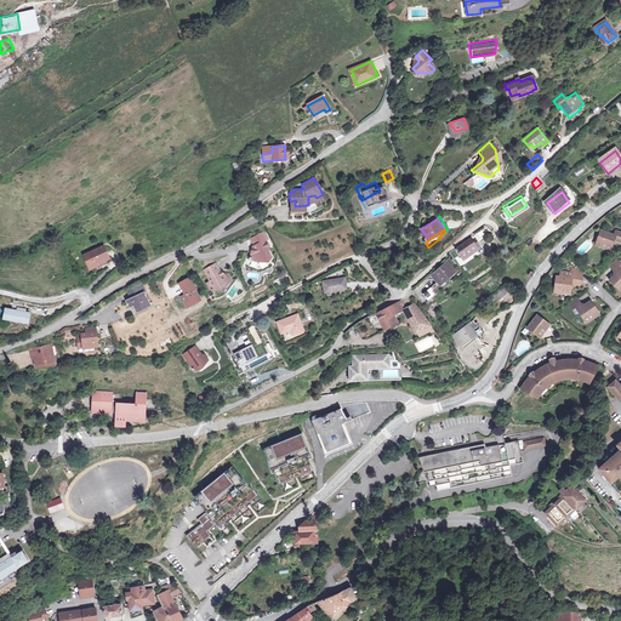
[(250,251),(248,258),(257,261),(263,257),(267,261),(271,256),(267,249),(268,246),(261,232),(249,238),(252,245),(252,248),(254,249),(250,251)]
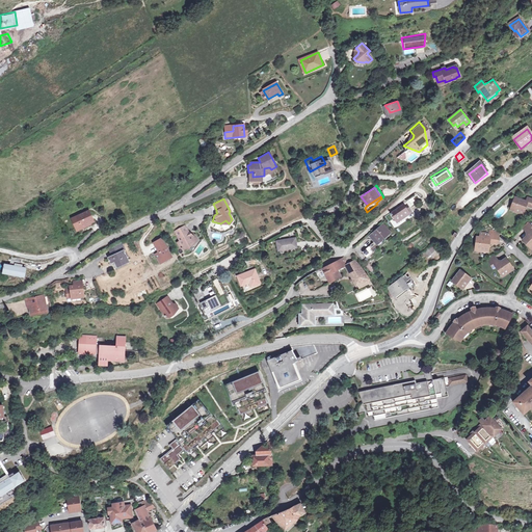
[(513,211),(513,213),(522,216),(525,208),(531,210),(531,202),(526,200),(524,203),(513,200),(509,209),(513,211)]
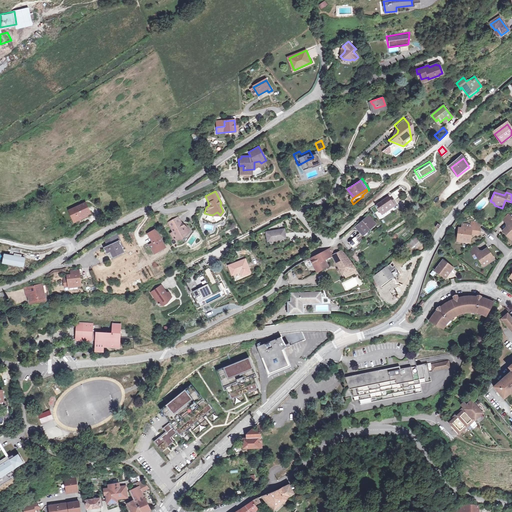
[(383,206),(385,211),(395,204),(389,195),(375,204),(377,207),(378,206),(380,208),(383,206)]
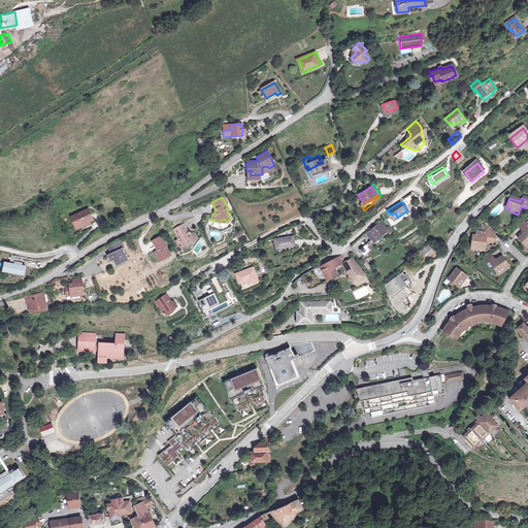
[(91,227),(89,224),(94,221),(88,208),(74,215),(79,228),(85,226),(86,229),(91,227)]
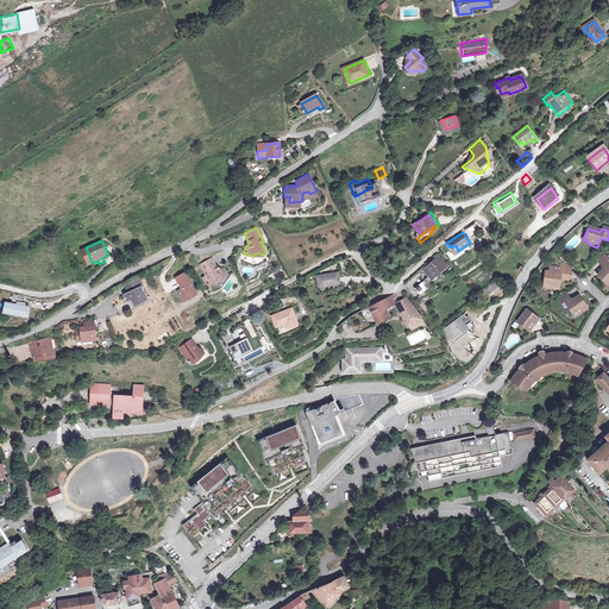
[(435,256),(426,264),(420,270),(429,280),(434,275),(432,274),(443,264),(435,256)]
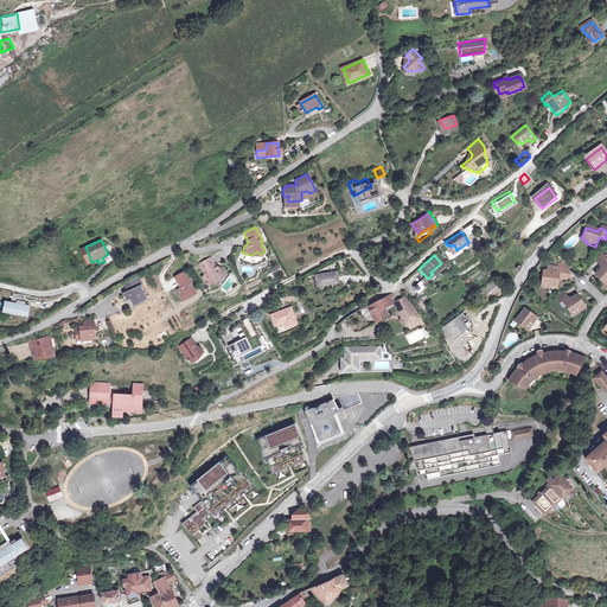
[(606,281),(606,280),(606,261),(601,255),(594,262),(600,269),(595,276),(604,285),(606,281)]
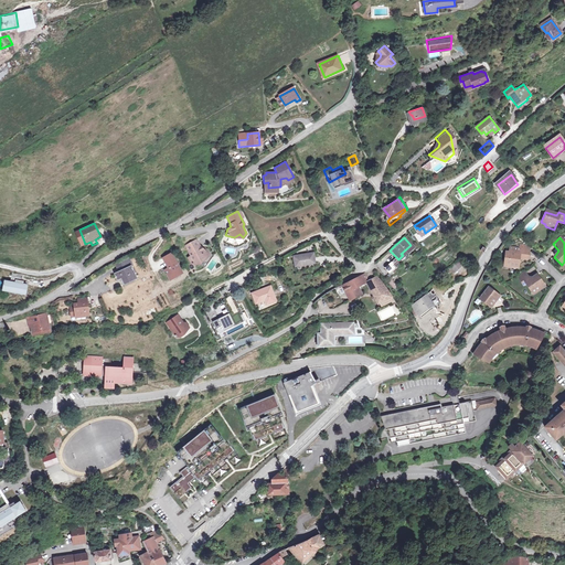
[(196,240),(185,246),(191,256),(189,258),(192,264),(199,264),(201,259),(208,255),(204,249),(202,249),(196,240)]
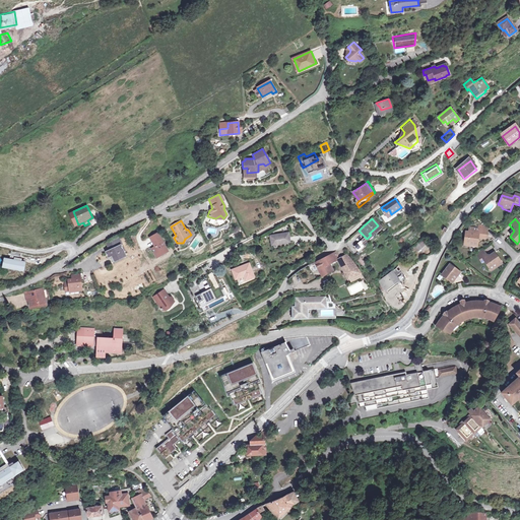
[(481,232),(481,228),(476,228),(476,231),(467,230),(467,235),(464,234),(462,244),(467,245),(466,247),(475,248),(476,243),(477,243),(479,242),(479,240),(484,241),(485,233),(481,232)]
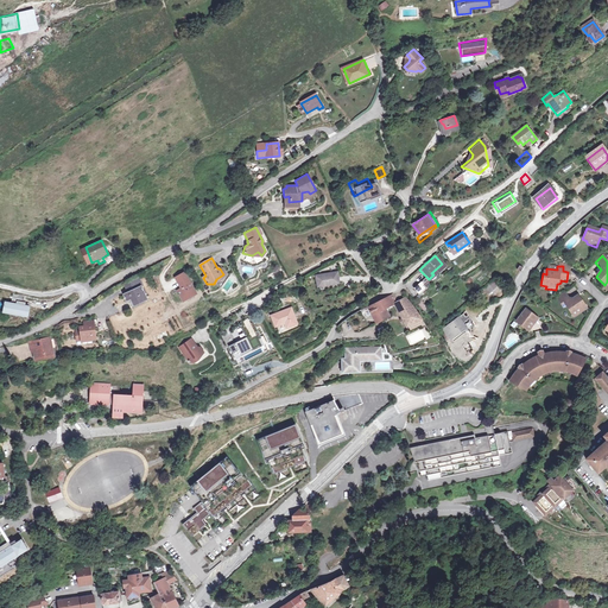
[(185,271),(176,276),(182,286),(178,289),(184,299),(197,291),(185,271)]
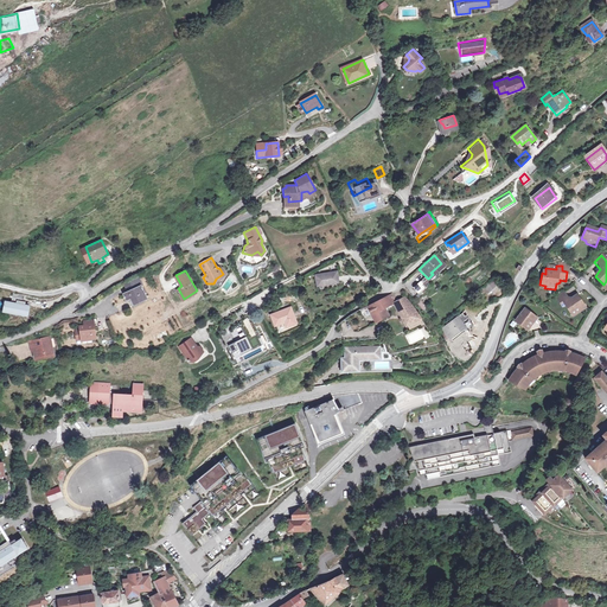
[(142,283),(139,275),(129,280),(133,288),(127,292),(123,293),(127,299),(131,296),(134,304),(147,296),(141,283),(142,283)]
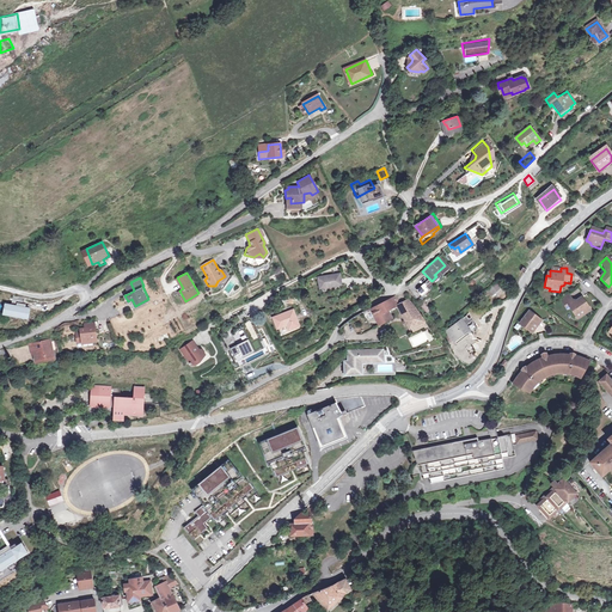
[(316,281),(317,292),(340,288),(338,279),(316,281)]
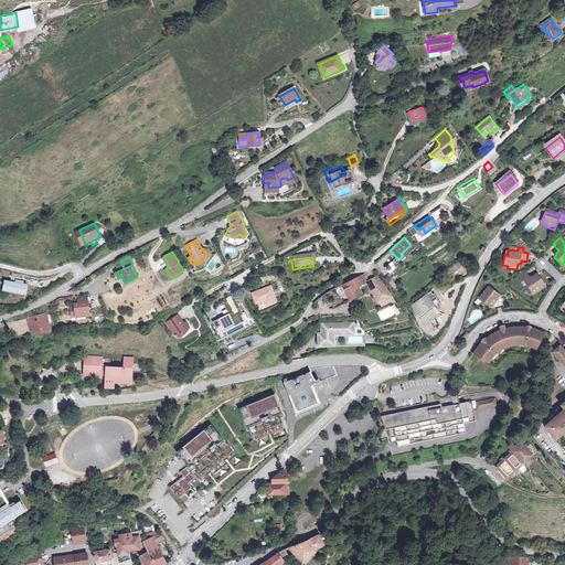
[(115,264),(118,272),(124,268),(120,260),(115,264)]
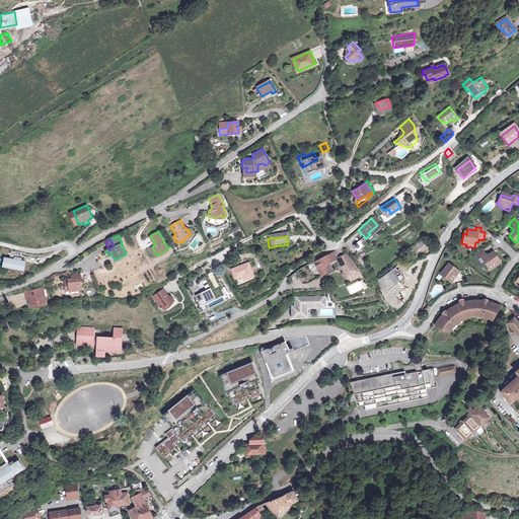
[(363,244),(358,239),(352,244),(357,250),(363,244)]
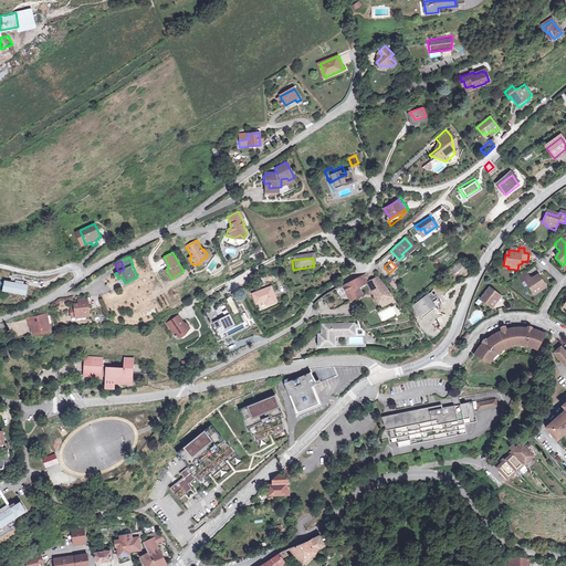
[(459,262),(452,269),(457,273),(463,266),(459,262)]
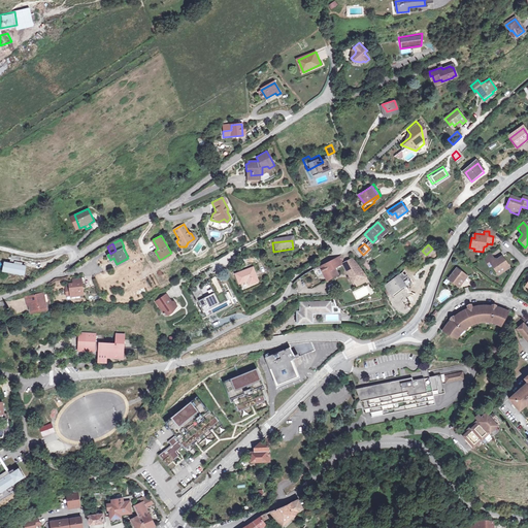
[(22,262),(21,262),(22,257),(11,255),(9,263),(4,262),(3,265),(4,265),(3,268),(15,270),(15,272),(25,273),(26,266),(22,265),(22,262)]
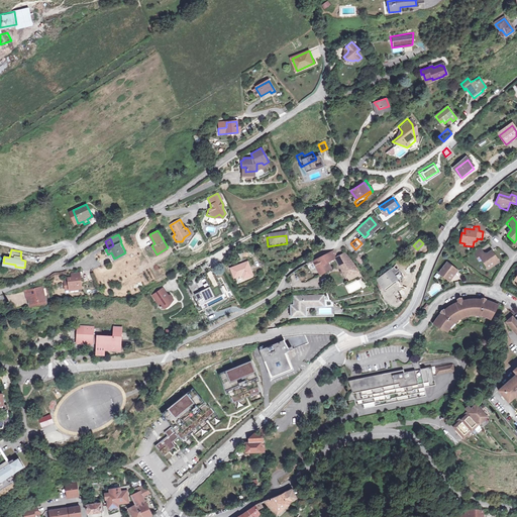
[(358,278),(360,281),(365,279),(362,276),(360,277),(343,255),(338,257),(334,249),(307,264),(309,268),(315,264),(321,274),(333,268),(330,263),(335,260),(346,278),(347,278),(350,282),(358,278)]
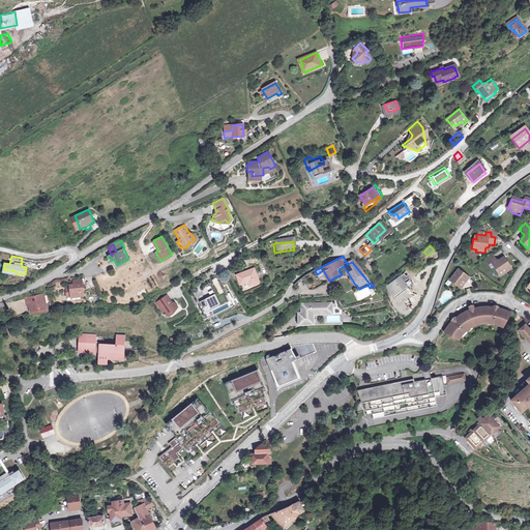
[(487,265),(494,260),(492,256),(484,261),(487,265)]
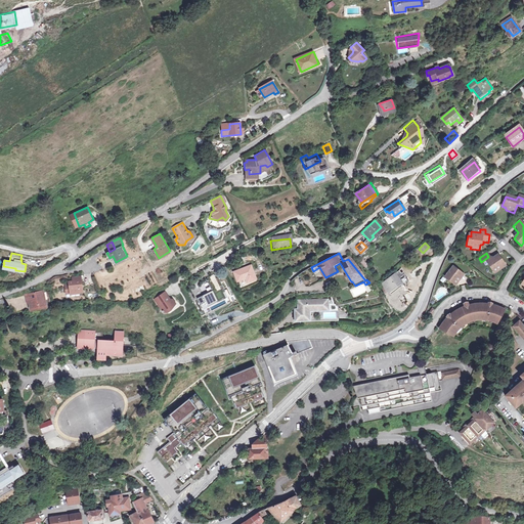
[(488,257),(481,262),(484,266),(487,265),(492,273),(501,268),(500,267),(503,265),(496,256),(490,260),(488,257)]
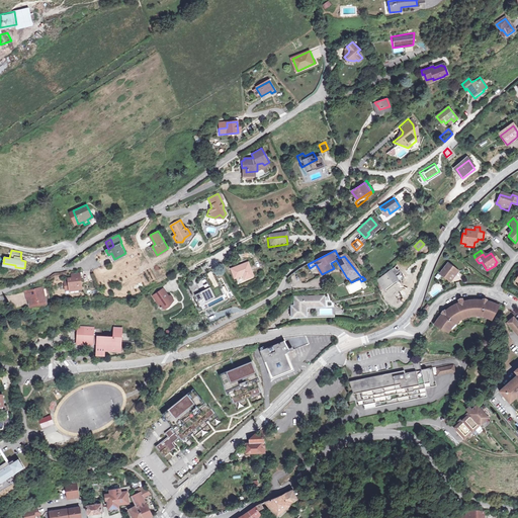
[(257,270),(250,257),(234,265),(238,274),(246,270),(248,274),(257,270)]
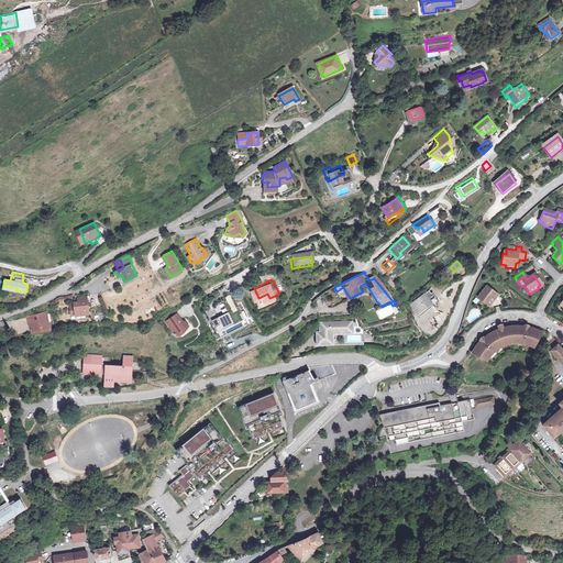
[(492,298),(495,295),(485,288),(476,299),(487,308),(494,300),(492,298)]
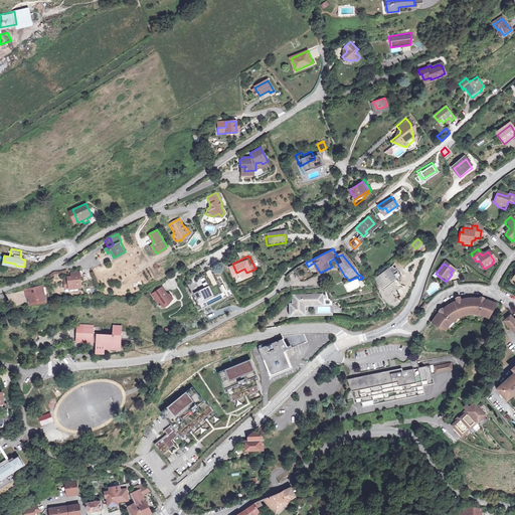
[(380,287),(393,278),(388,271),(379,277),(377,276),(374,278),(380,287)]
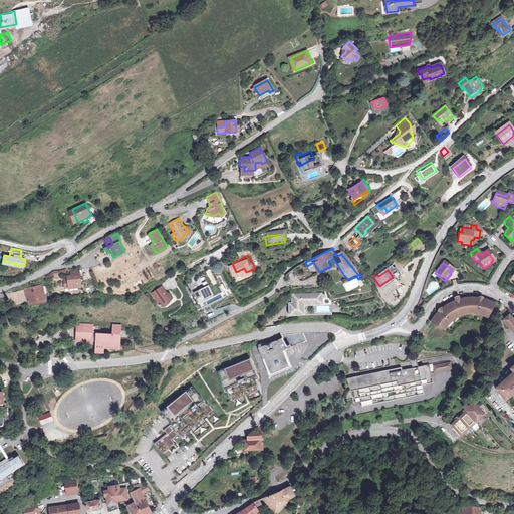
[(71,272),(71,276),(67,276),(67,279),(63,280),(64,290),(77,289),(77,287),(80,287),(79,271),(71,272)]
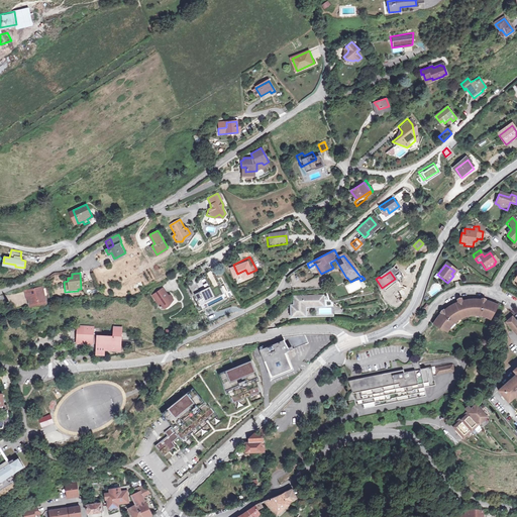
[(223,284),(221,280),(222,279),(219,273),(211,277),(214,282),(198,291),(203,300),(223,289),(221,286),(223,284)]
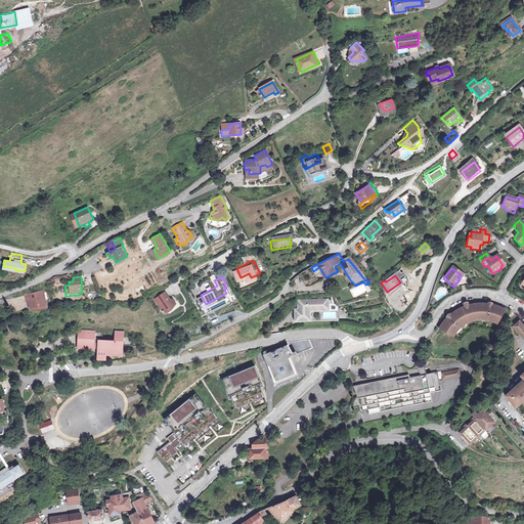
[(30,296),(30,298),(28,300),(30,308),(38,306),(38,308),(46,306),(42,289),(27,293),(27,297),(30,296)]
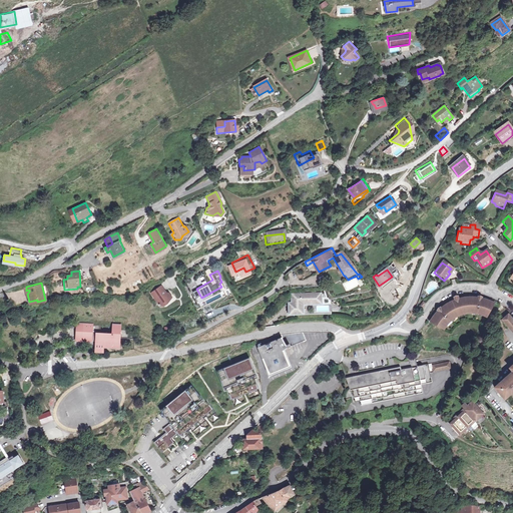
[(163,292),(159,287),(151,293),(160,306),(165,306),(167,301),(174,297),(170,292),(166,293),(165,290),(163,292)]
